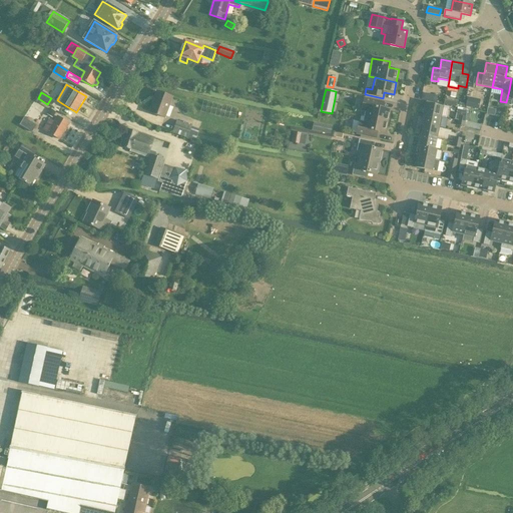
[(164,118),(172,97),(157,92),(149,112),(164,118)]
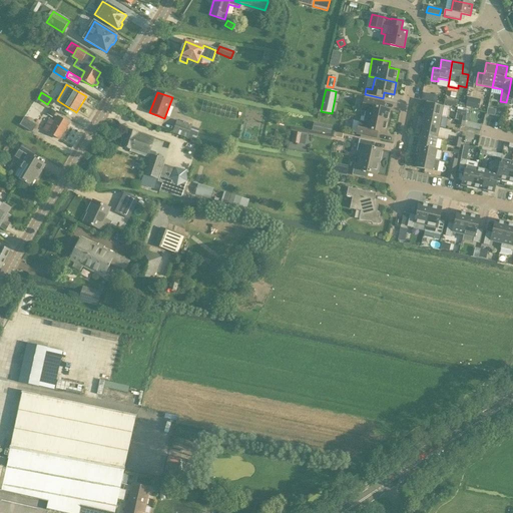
[(430,101),(431,96),(430,94),(427,94),(422,93),(421,100),(429,101),(430,101)]
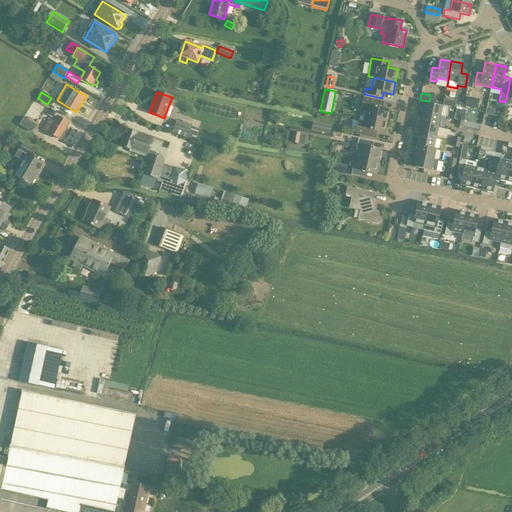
[(365,111),(363,117),(387,122),(389,110),(382,108),(383,102),(363,98),(361,111),(365,111)]
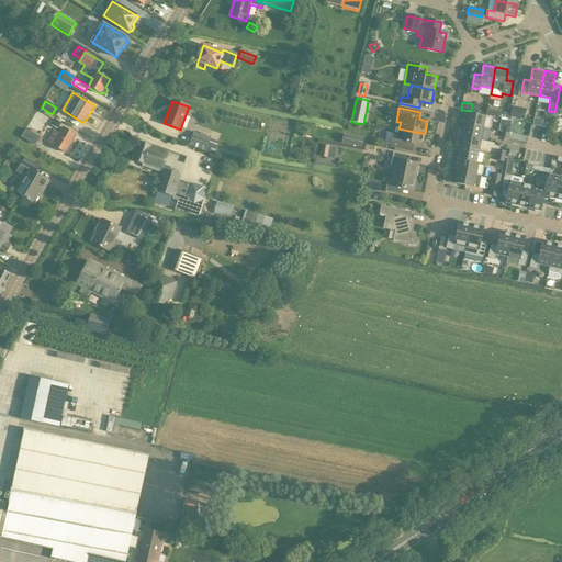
[(524,121),(527,110),(513,108),(510,117),(524,121)]
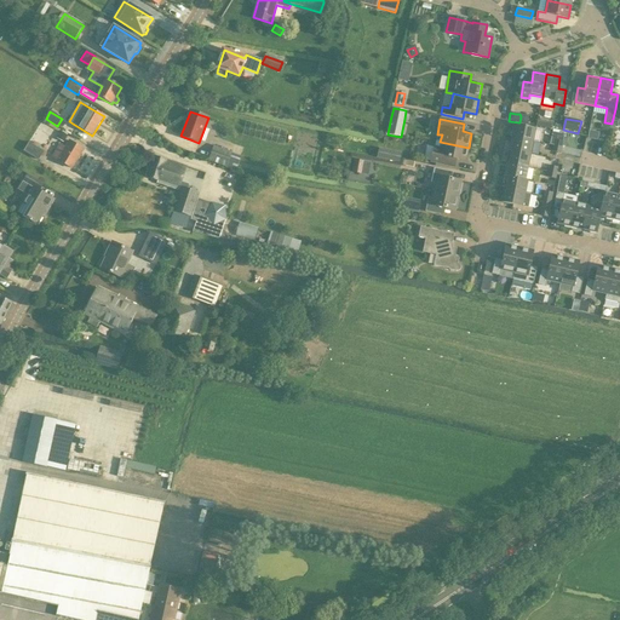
[(541,122),(540,127),(551,130),(560,131),(561,125),(552,122),(552,125),(549,122),(546,121),(541,122)]
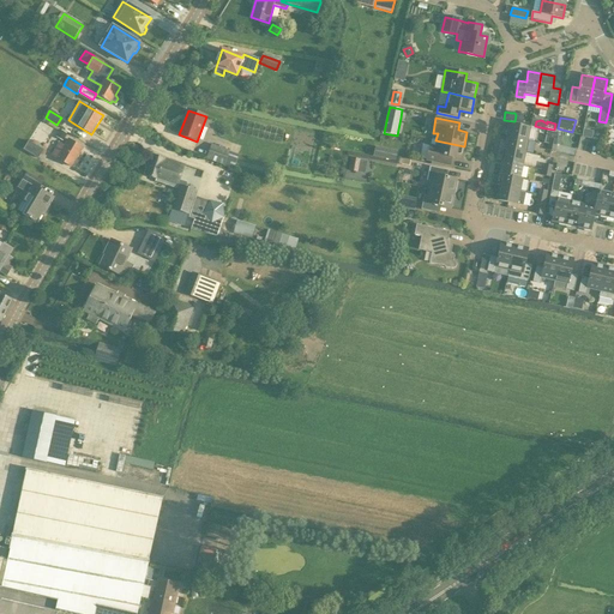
[(528,140),(530,127),(510,124),(507,137),(528,140)]
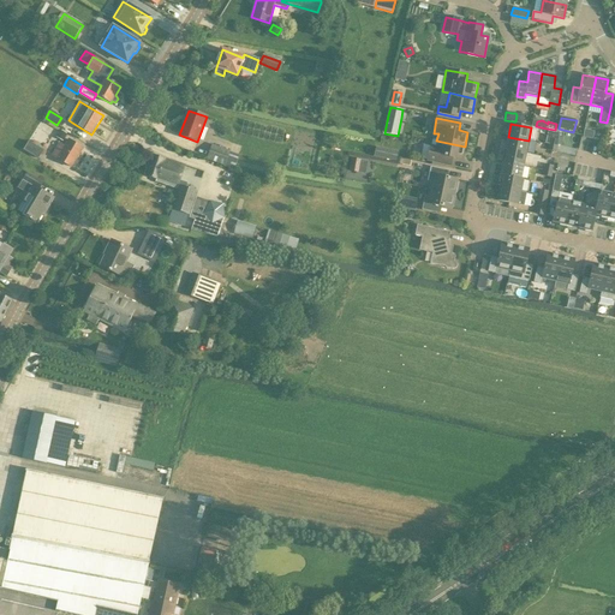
[(584,137),(592,139),(595,132),(585,130),(584,137)]
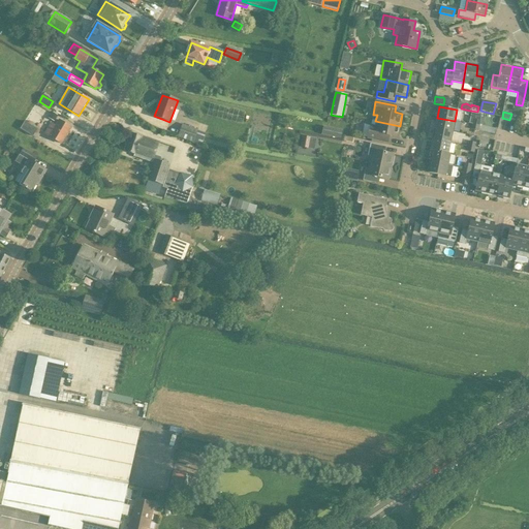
[(480,121),(481,116),(471,114),(469,124),(473,125),(479,126),(480,121)]
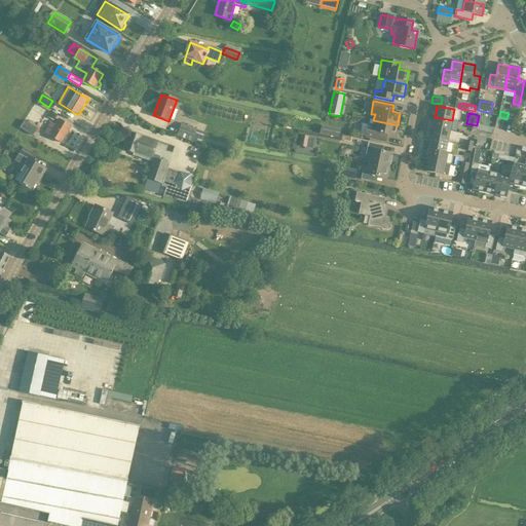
[(452,120),(435,117),(431,127),(450,132),(452,120)]
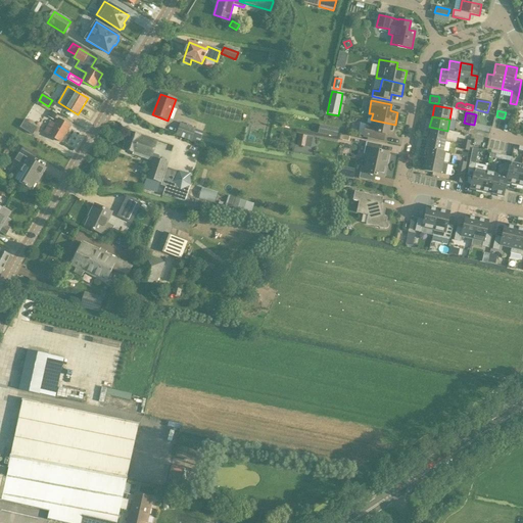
[(61,142),(70,126),(58,119),(55,125),(51,122),(45,133),(61,142)]
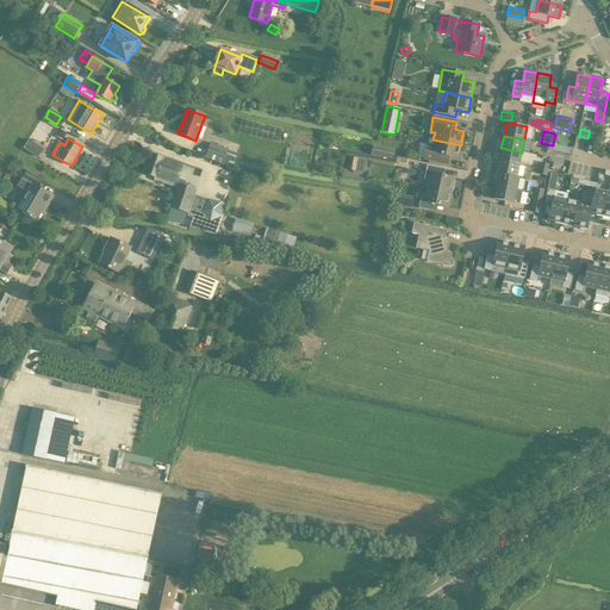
[(458,160),(461,145),(433,139),(431,145),(427,144),(424,160),(447,165),(449,157),(458,160)]
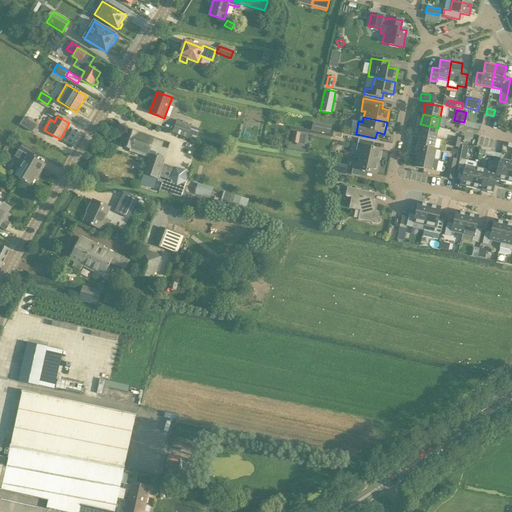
[(32,132),(36,126),(24,118),(20,125),(32,132)]
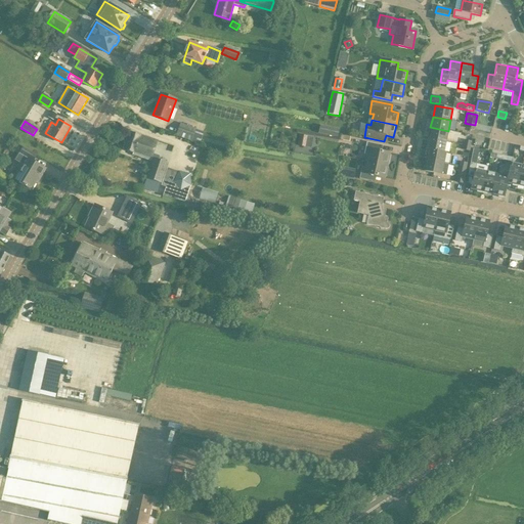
[(191,141),(195,129),(181,124),(176,136),(191,141)]
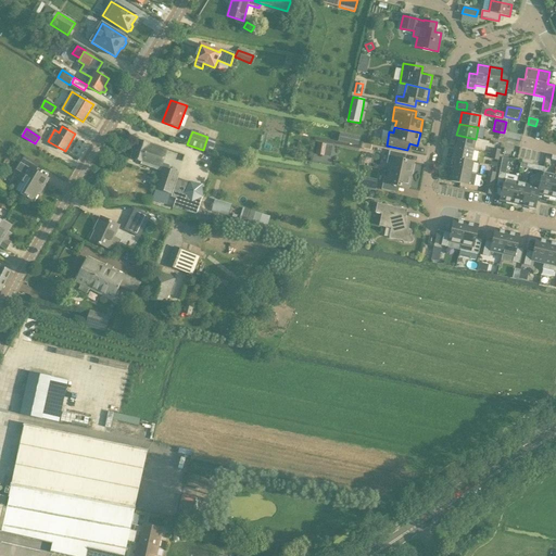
[(476,139),(456,135),(454,147),(474,151),(476,139)]
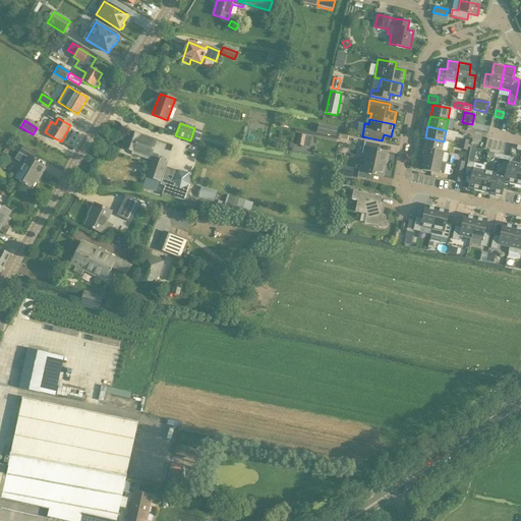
[(192,139),(199,141),(203,131),(195,128),(192,139)]
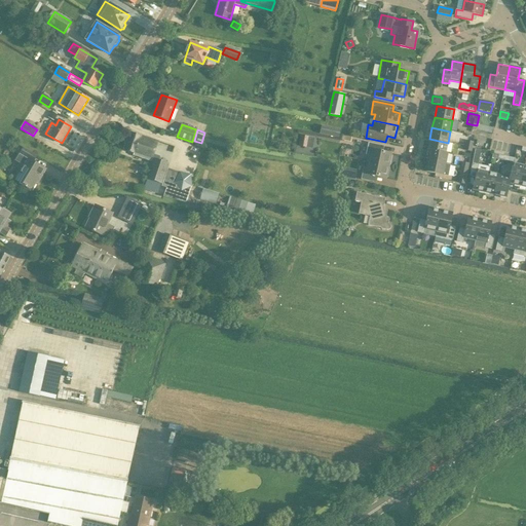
[(158,194),(167,164),(158,161),(160,157),(153,155),(158,142),(141,136),(132,133),(125,151),(134,154),(134,155),(153,162),(144,189),(158,194)]
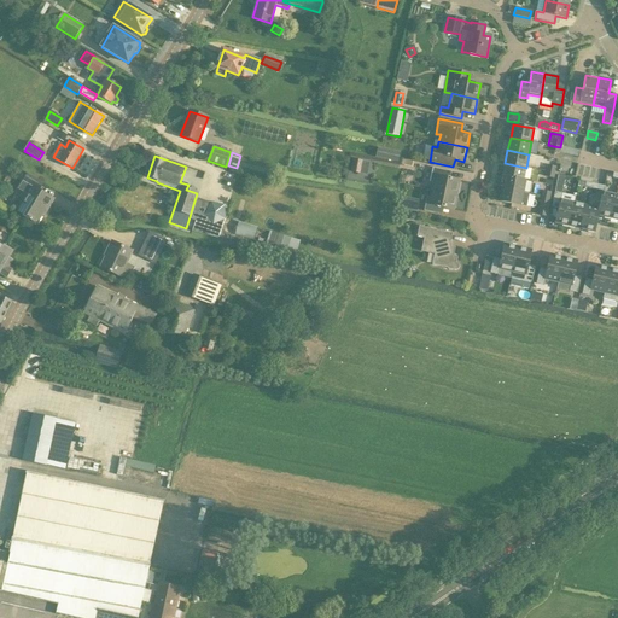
[(362,162),(354,161),(351,173),(360,174),(362,162)]
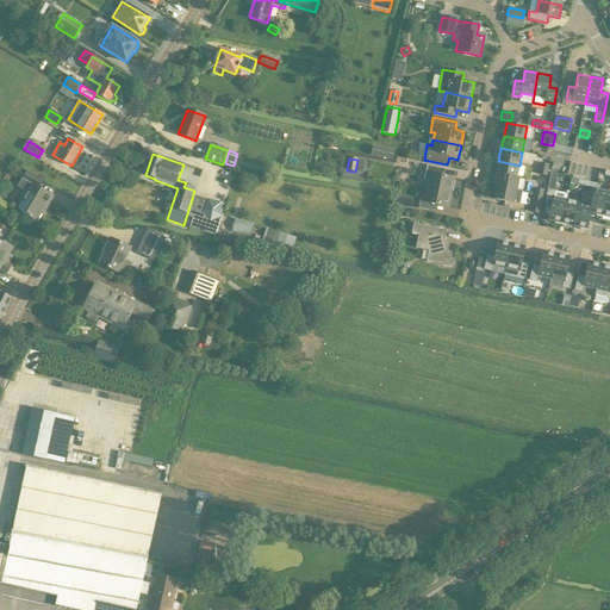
[(520,166),(498,161),(496,174),(498,174),(517,178),(520,166)]
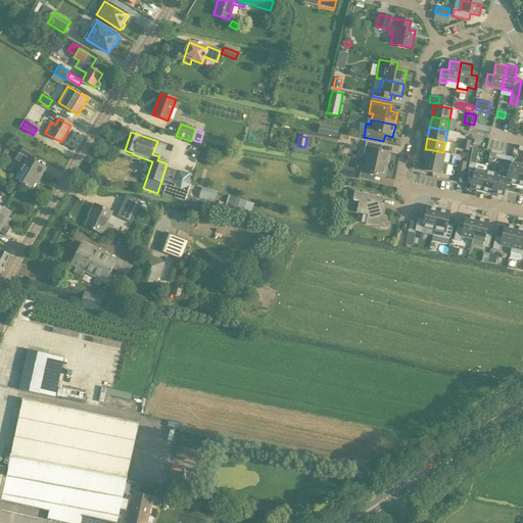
[(367,155),(366,161),(386,165),(389,153),(378,151),(379,145),(367,142),(364,154),(367,155)]
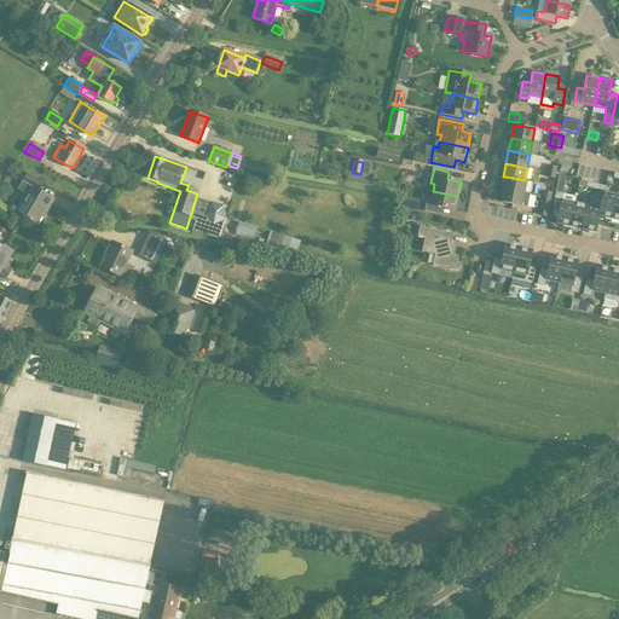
[(48,208),(53,200),(40,191),(44,184),(28,174),(23,183),(34,189),(19,213),(38,224),(47,208),(48,208)]
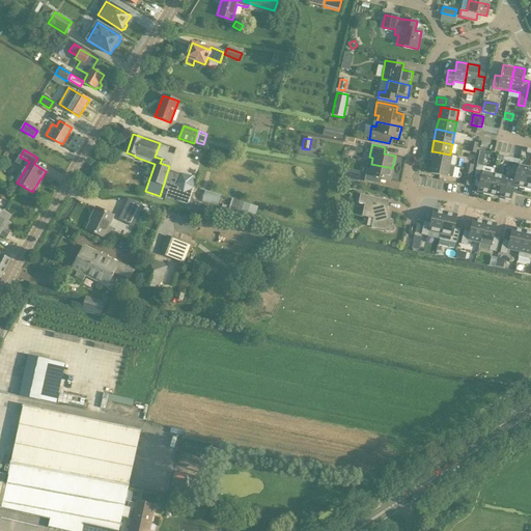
[(434,151),(431,162),(450,166),(452,155),(450,155),(434,151)]
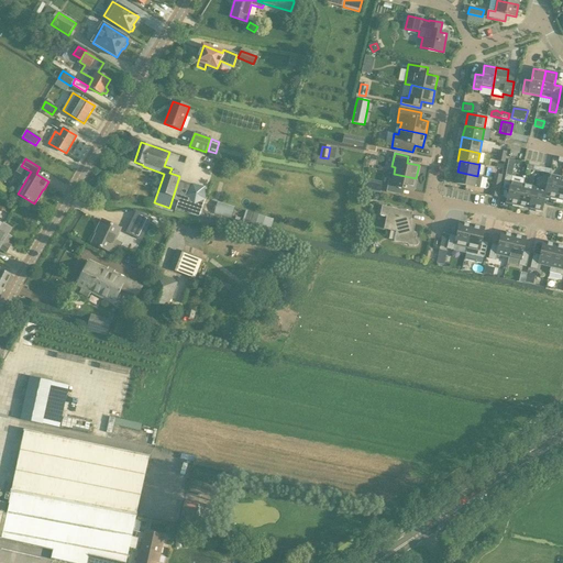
[(477,176),(457,172),(455,184),(479,189),(482,177),(477,176)]
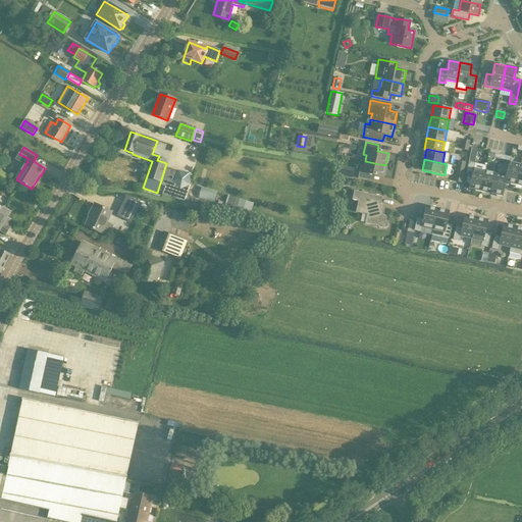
[(385,165),(365,161),(363,167),(361,166),(358,178),(370,180),(372,175),(383,177),(385,165)]
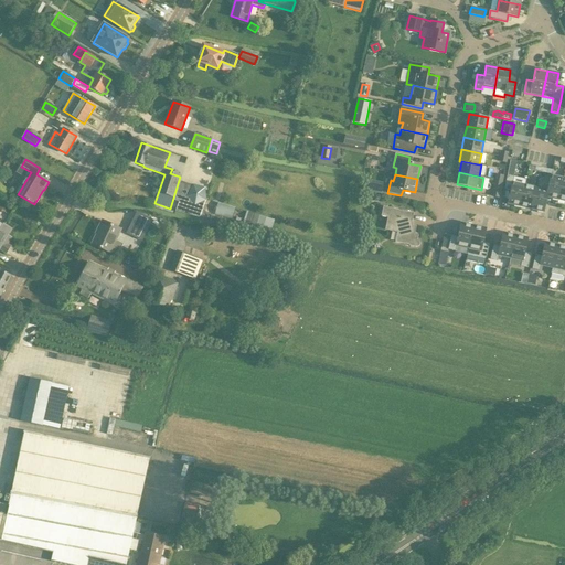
[(520,206),(524,190),(525,185),(526,180),(508,176),(504,190),(511,191),(508,204),(520,206)]
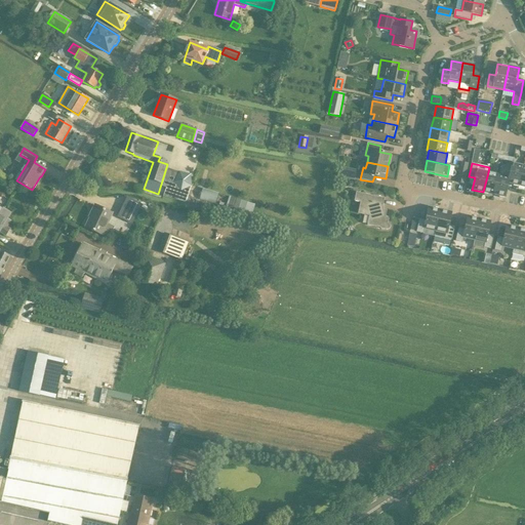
[(509,183),(519,186),(523,166),(512,163),(509,177),(510,177),(508,183),(509,183)]
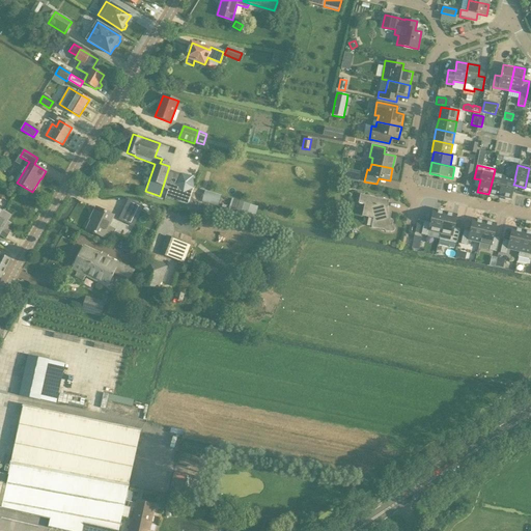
[(192,192),(197,177),(183,172),(176,187),(192,192)]
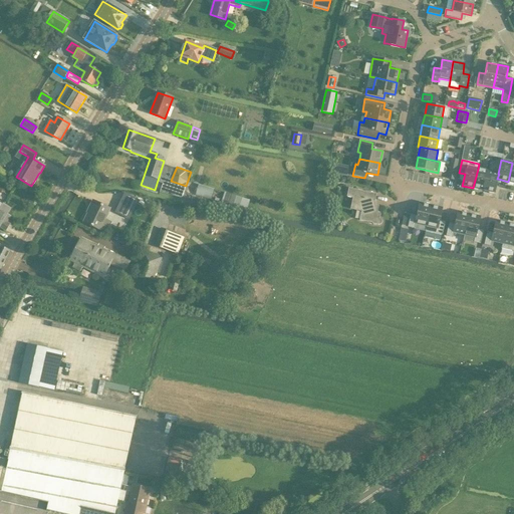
[(484,191),(488,171),(478,169),(477,173),(473,188),(484,191)]
